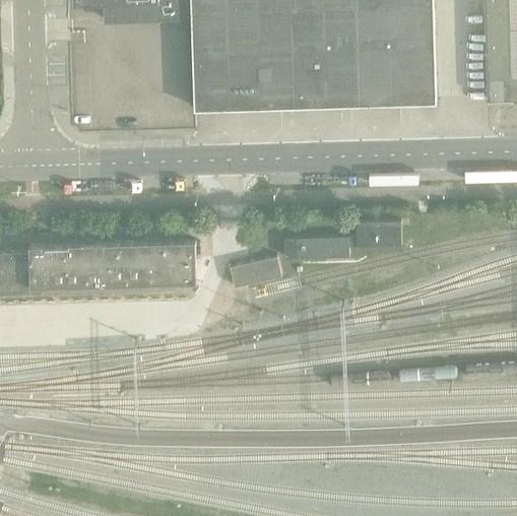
[(190,21),(189,0),(102,0),(103,24),(190,21)]
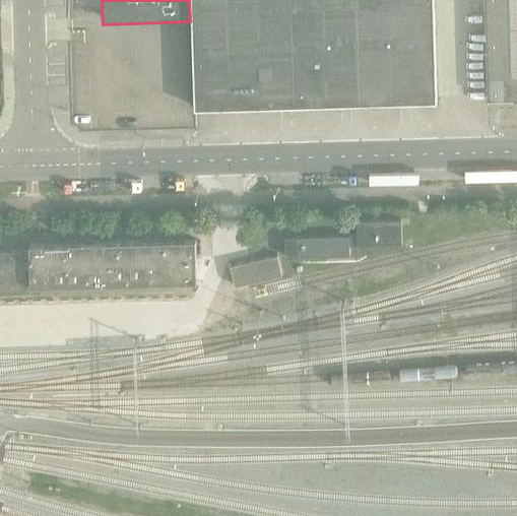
[(435,105),(431,0),(189,0),(190,21),(193,111),(435,105)]
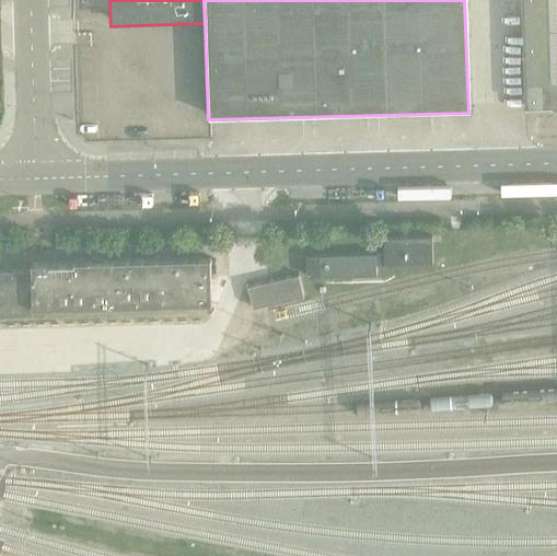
[(556,109),(556,0),(519,0),(522,111),(556,109)]
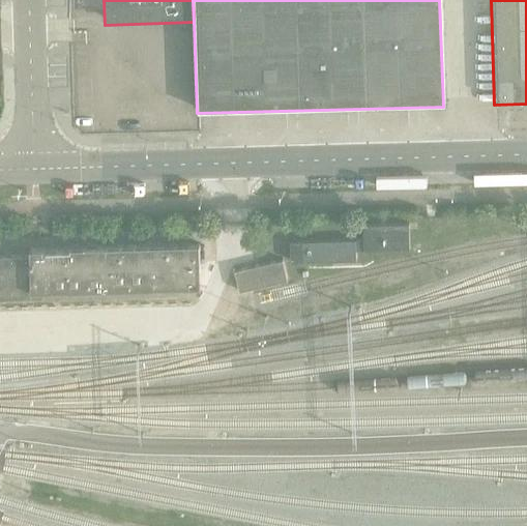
[(407,254),(407,229),(360,230),(361,244),(353,244),(353,255),(407,254)]
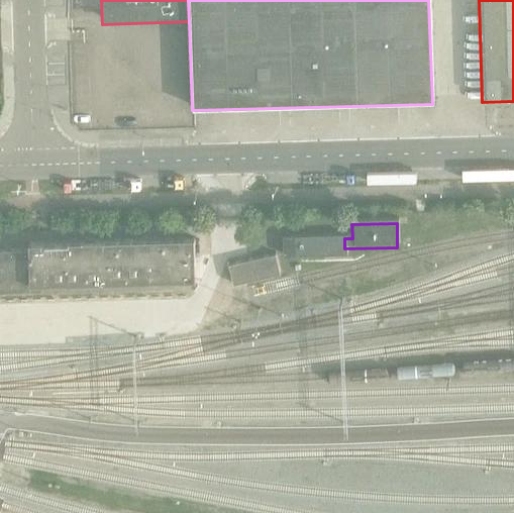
[(344,248),(344,238),(281,239),(282,260),(345,258),(344,248)]
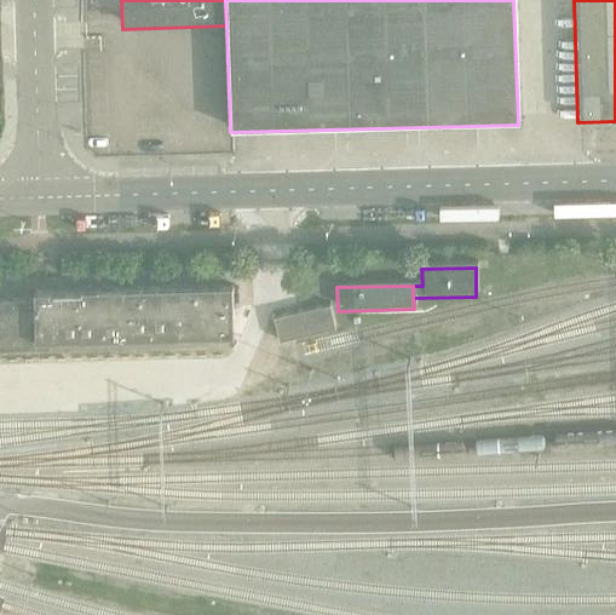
[(47,345),(231,340),(230,291),(33,297),(33,305),(0,305),(0,355),(47,354),(47,345)]
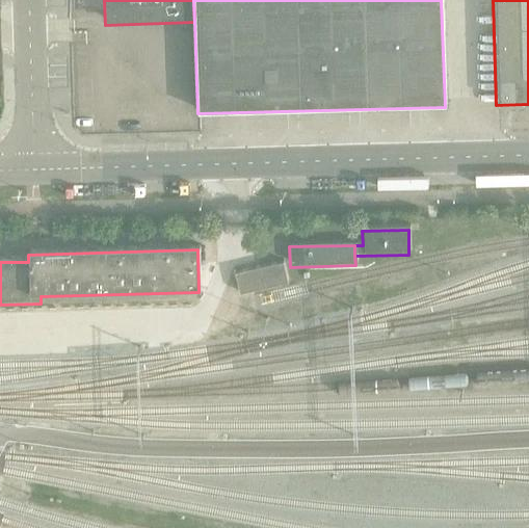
[(286,285),(282,265),(233,275),(238,296),(286,285)]
